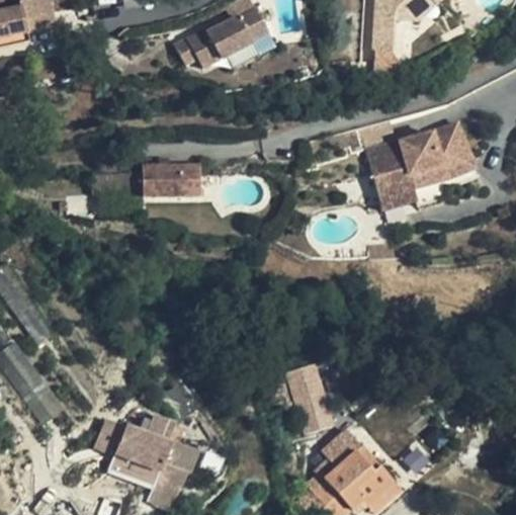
[(58,23),(52,0),(21,0),(21,2),(0,6),(0,35),(28,29),(58,23)]
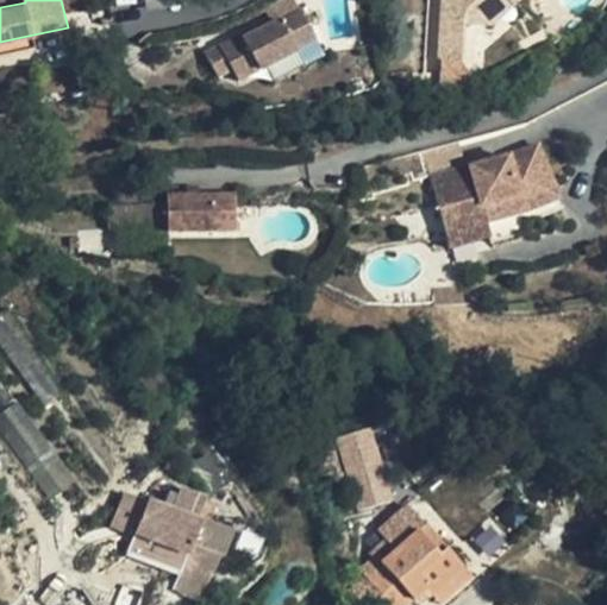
[(450,0),(440,10),(437,57),(460,60),(462,21),(476,24),(477,14),(492,0),(507,0),(509,4),(513,0),(450,0)]
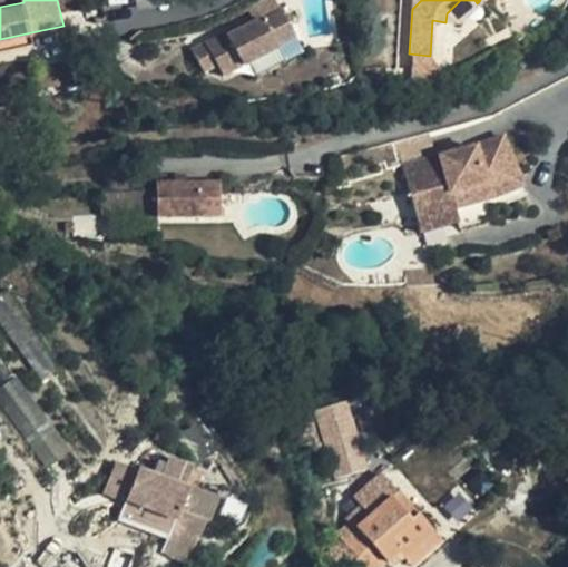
[(477,3),(475,0),(460,0),(447,13),(446,22),(454,23),(477,3)]
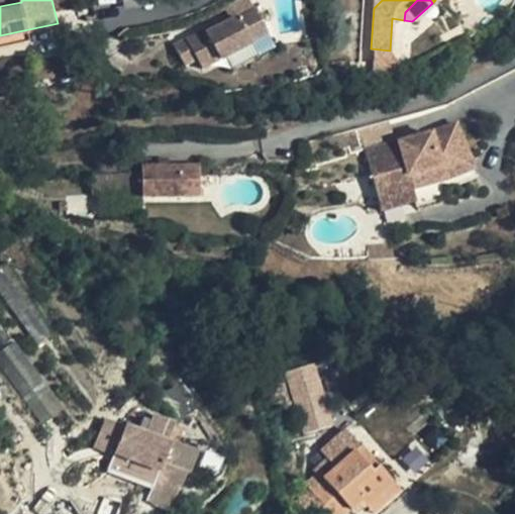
[(267,30),(253,6),(204,31),(202,27),(173,42),(184,64),(196,58),(199,64),(216,55),(218,59),(251,41),(249,38),(267,30)]
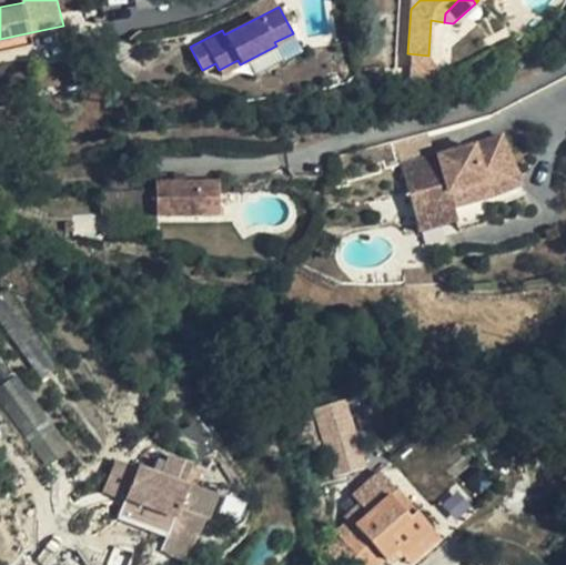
[(0,49),(33,42),(31,32),(0,39),(0,49)]
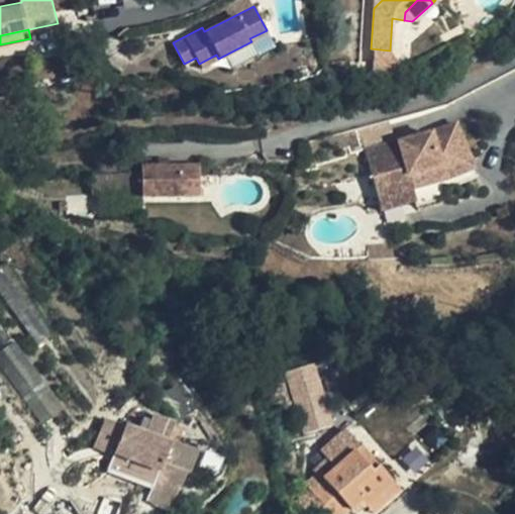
[(271,39),(267,30),(249,38),(251,41),(254,47),(271,39)]
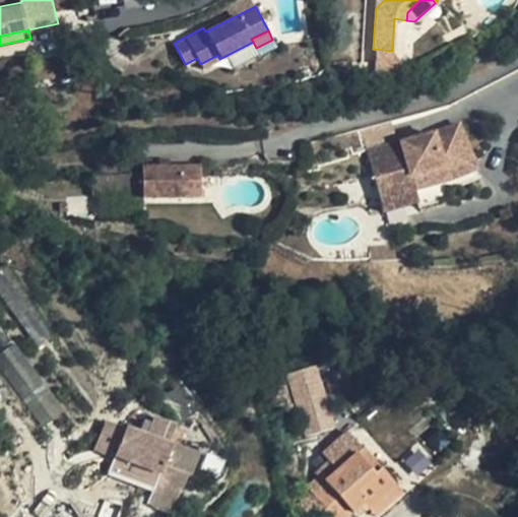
[(392,51),(373,49),(371,76),(400,70),(392,51)]
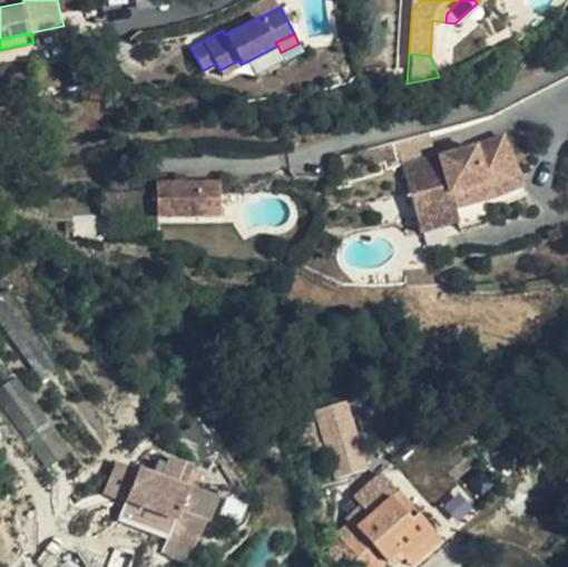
[(476,139),(402,162),(414,203),(451,192),(456,205),(491,194),(488,184),(520,169),(502,129),(476,139)]
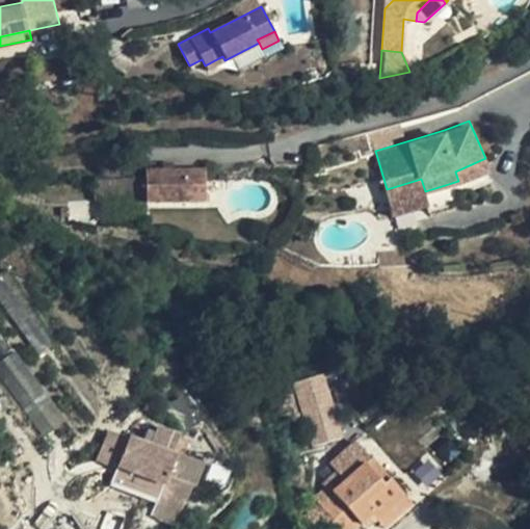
[(485,158),(455,172),(458,181),(489,167),(485,158)]
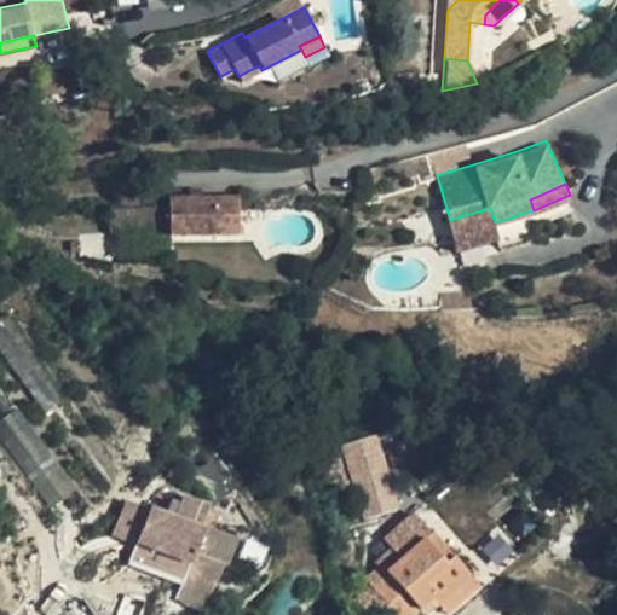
[(242,233),(241,195),(172,197),(172,206),(173,230),(173,236),(242,233)]
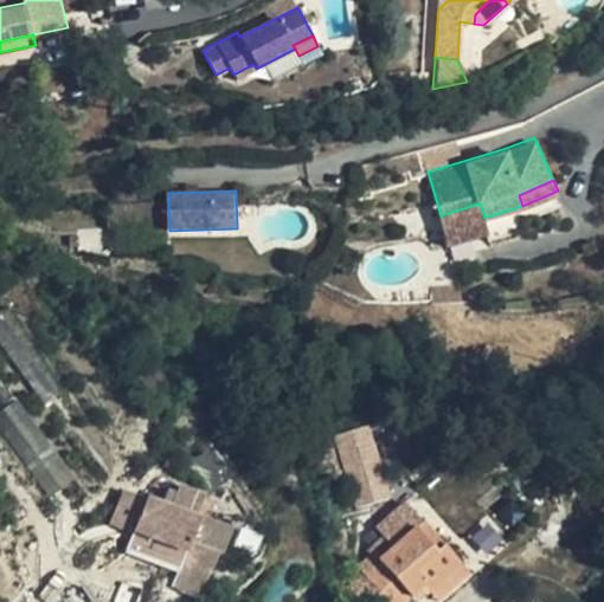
[(169,225),(168,201),(111,205),(113,227),(169,225)]
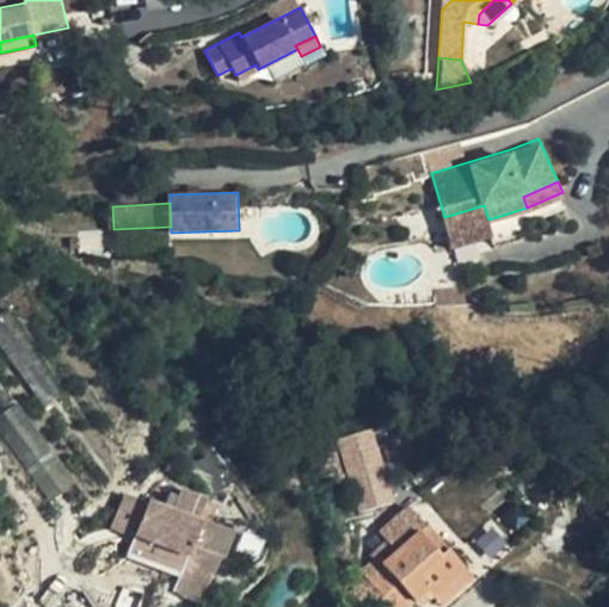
[(484,205),(444,217),(451,243),(492,231),(488,220),(484,205)]
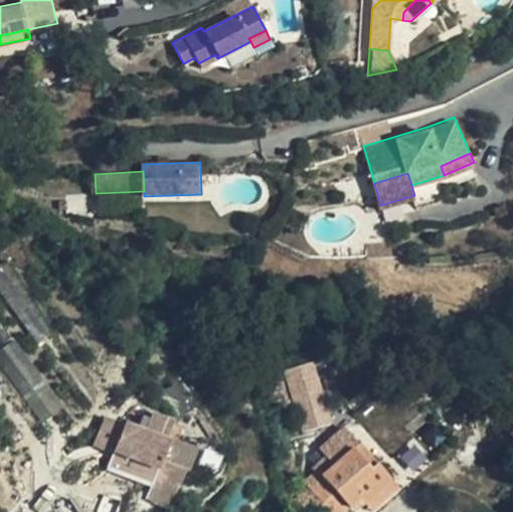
[(63,402),(16,336),(0,348),(0,357),(42,416),(63,402)]
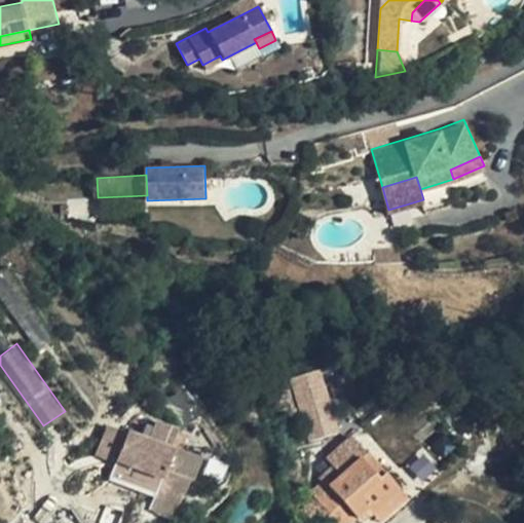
[(332,411),(325,386),(304,393),(311,417),(332,411)]
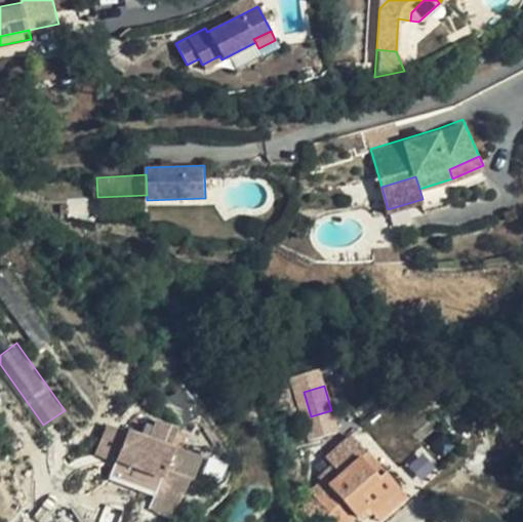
[(169,427),(154,420),(151,428),(146,440),(126,432),(115,459),(141,470),(161,478),(157,487),(179,496),(188,480),(164,471),(173,448),(167,445),(161,443),(169,427)]
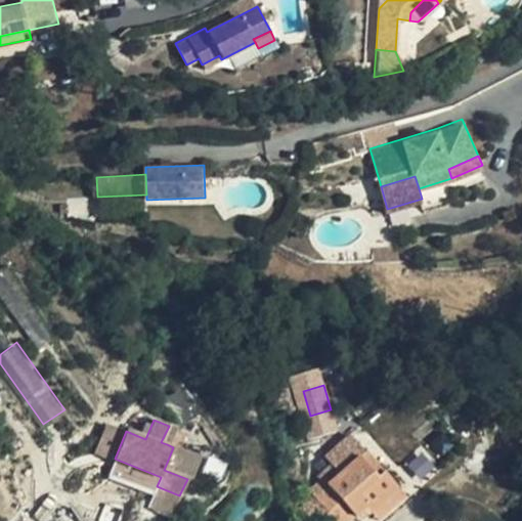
[(96,451),(115,459),(126,431),(105,423),(96,451)]
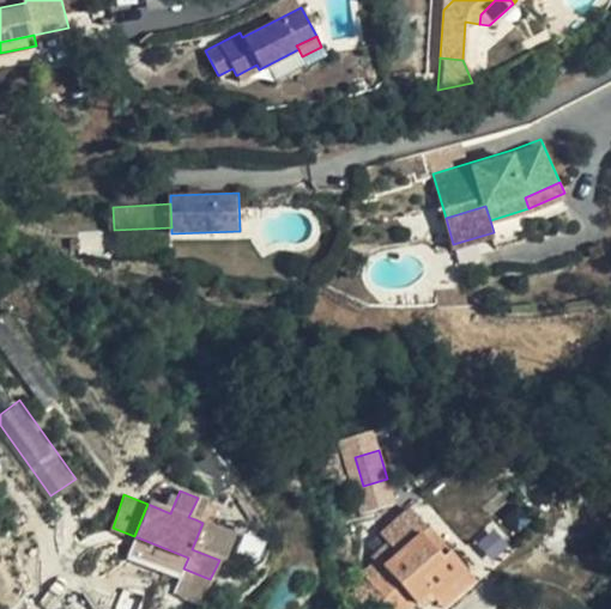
[(203,501),(198,498),(188,517),(195,519),(203,501)]
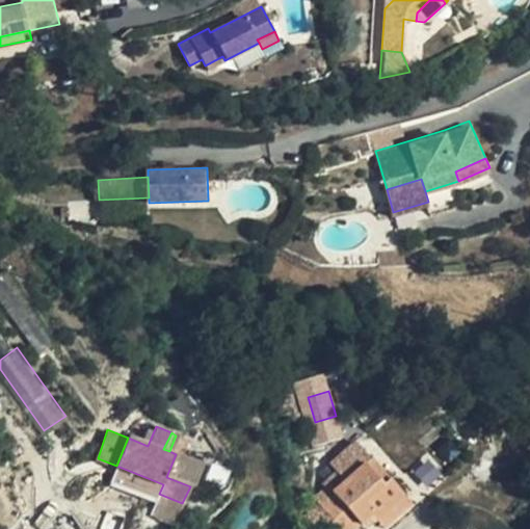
[(390,477),(372,455),(364,461),(382,482),(390,477)]
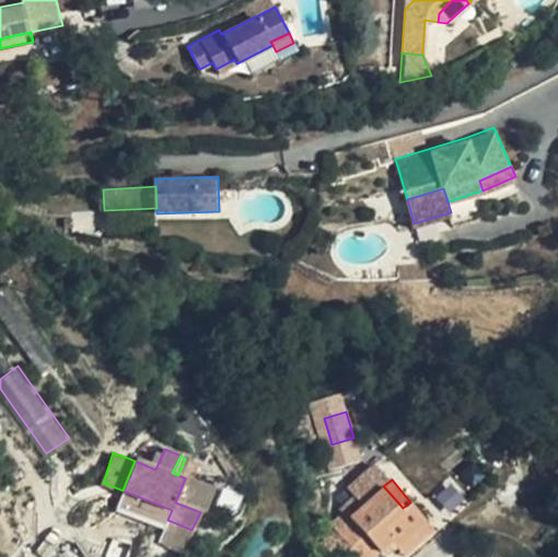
[(403,508),(383,486),(336,528),(361,556),(369,556),(391,538),(396,545),(426,520),(410,502),(403,508)]
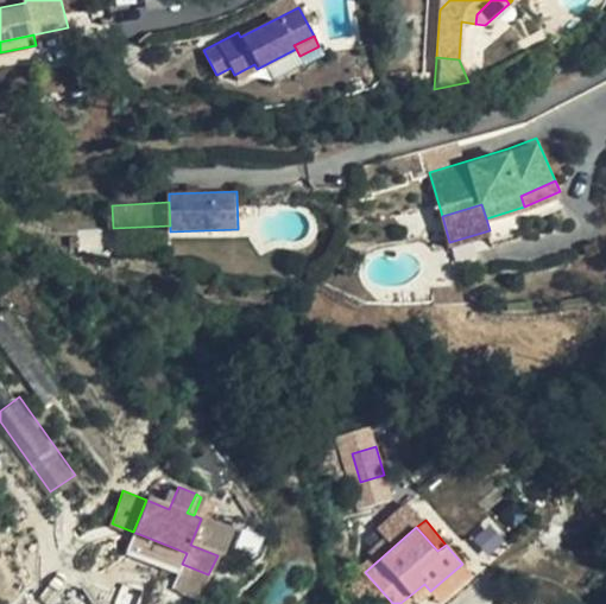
[(163,544),(133,532),(130,541),(159,552),(163,544)]
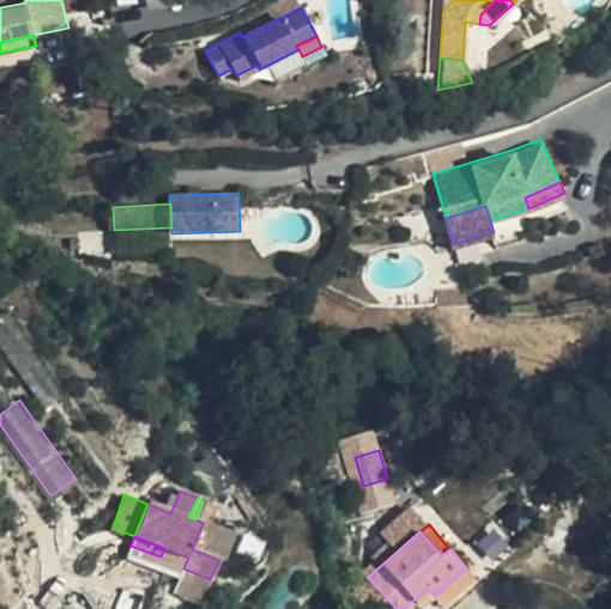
[(210,579),(183,568),(173,594),(191,602),(210,579)]
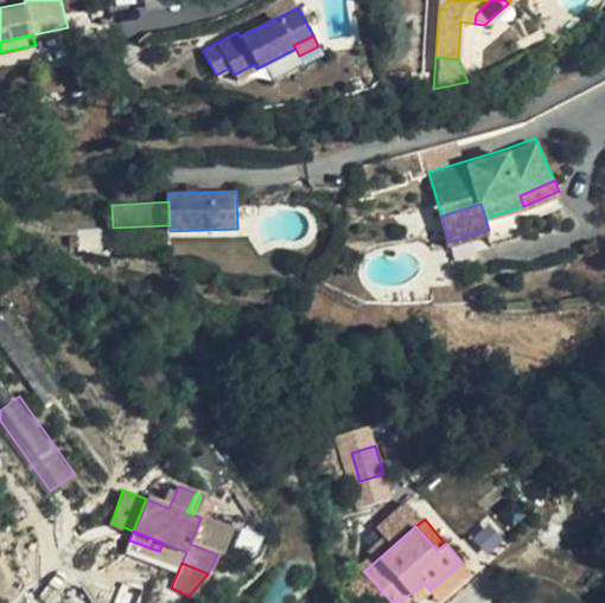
[(469,571),(462,563),(430,590),(438,600),(469,571)]
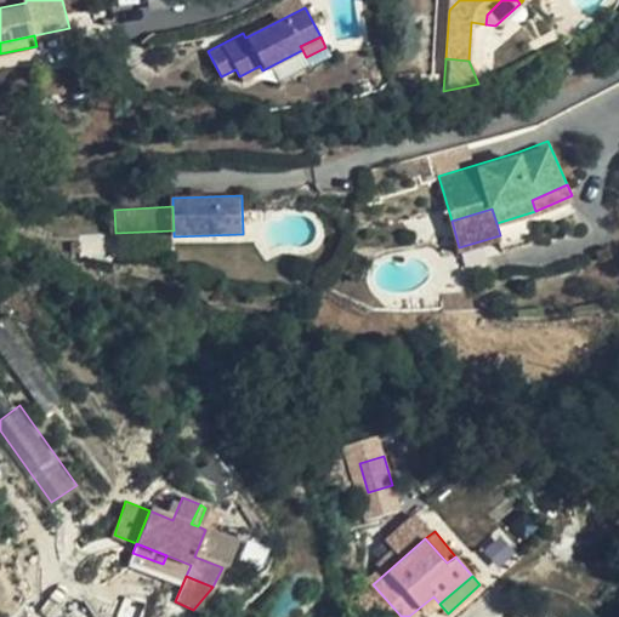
[(401,616),(373,584),(351,604),(362,616),(401,616)]
